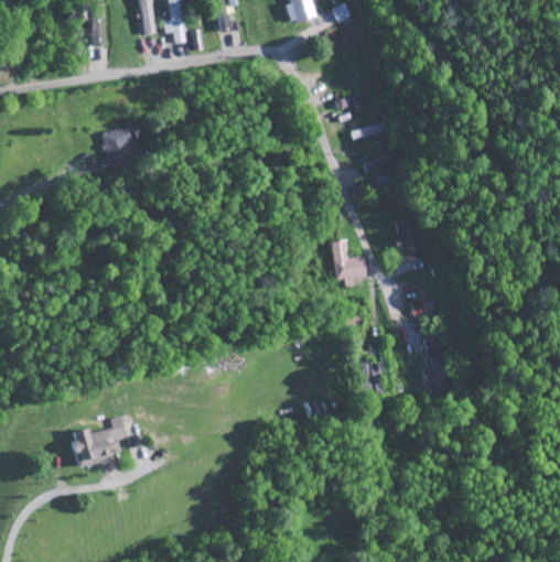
[(90,0),(92,46),(107,45),(106,0),(90,0)]
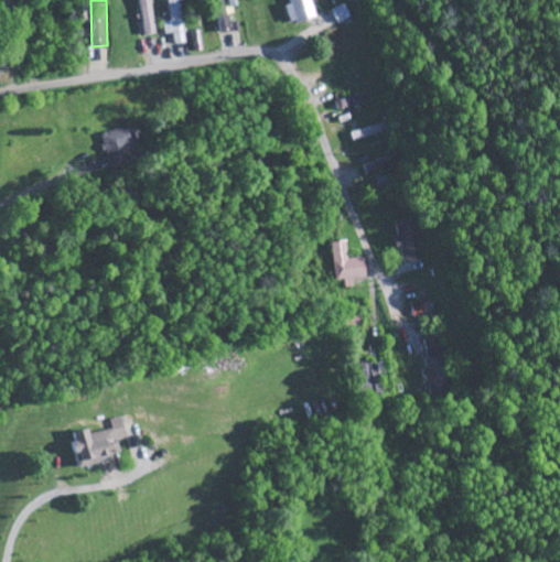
[(169,0),(172,20),(165,21),(165,33),(174,33),(175,43),(186,42),(181,0),(169,0)]
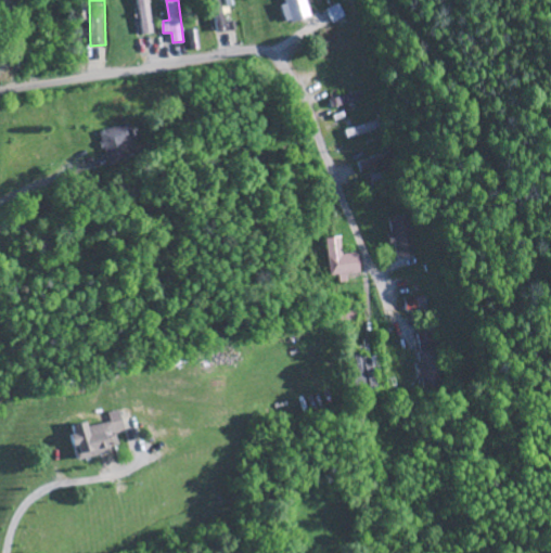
[(212,0),(214,30),(226,29),(225,0),(212,0)]
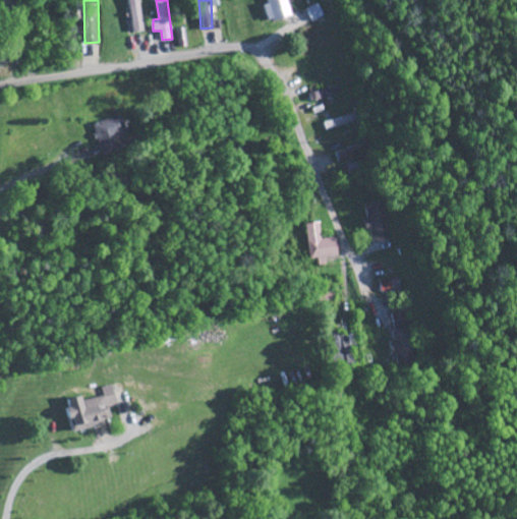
[(269,21),(293,15),(289,0),(263,0),(269,21)]
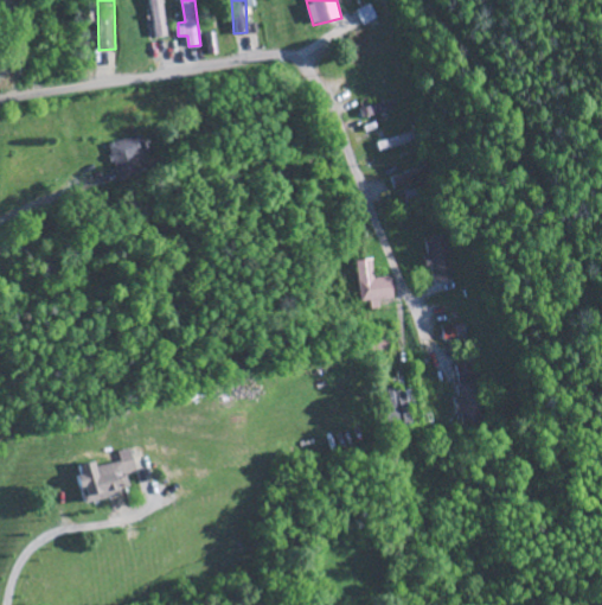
[(145,176),(140,157),(152,153),(146,133),(109,142),(120,182),(145,176)]
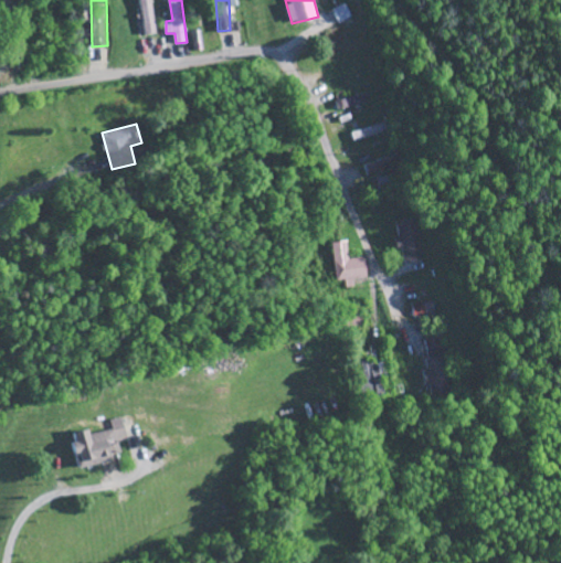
[(369,277),(367,256),(349,258),(348,241),(331,242),(336,279),(369,277)]
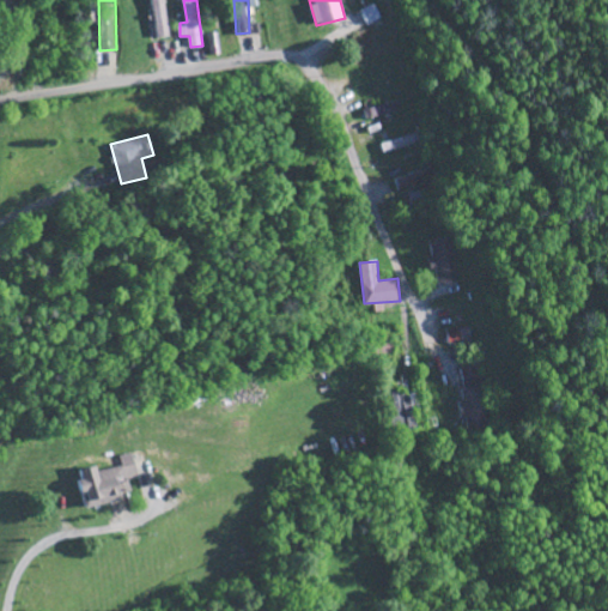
[(453,330),(454,343),(479,339),(476,326),(453,330)]
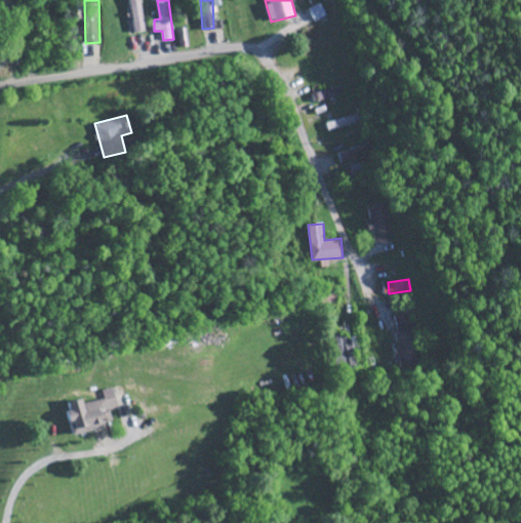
[(322,304),(339,302),(338,289),(321,291),(322,304)]
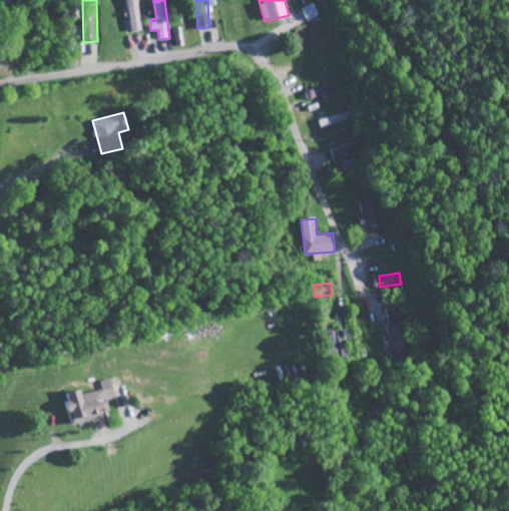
[(411,319),(407,304),(389,309),(393,324),(411,319)]
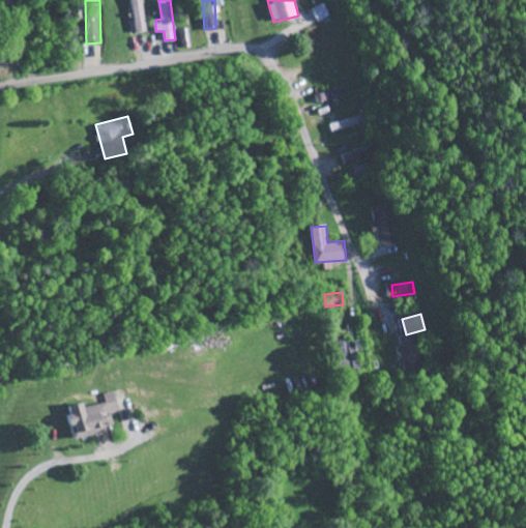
[(400,347),(402,362),(407,361),(408,371),(432,368),(427,332),(403,335),(405,347),(400,347)]
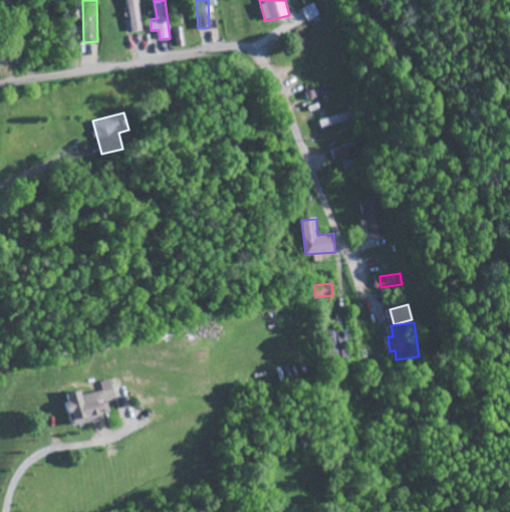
[(343,355),(343,360),(352,360),(350,343),(355,342),(354,326),(327,329),(330,356),(343,355)]
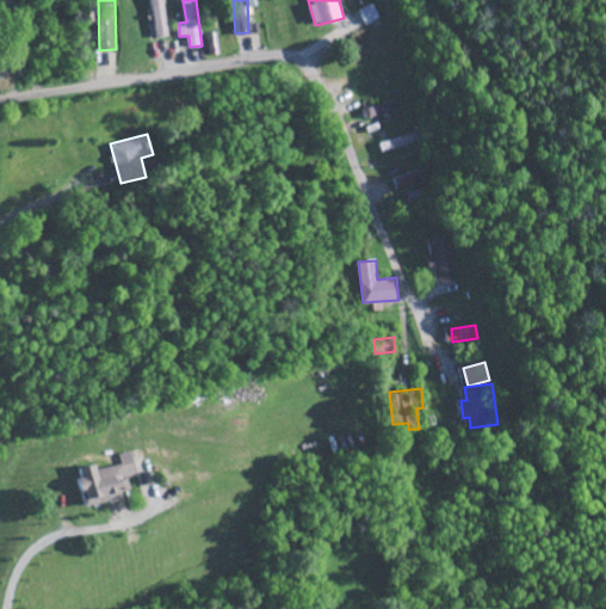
[(79,505),(119,500),(118,490),(129,488),(128,478),(137,477),(134,451),(121,453),(122,465),(96,468),(96,465),(75,467),(78,479),(76,479),(79,505)]
